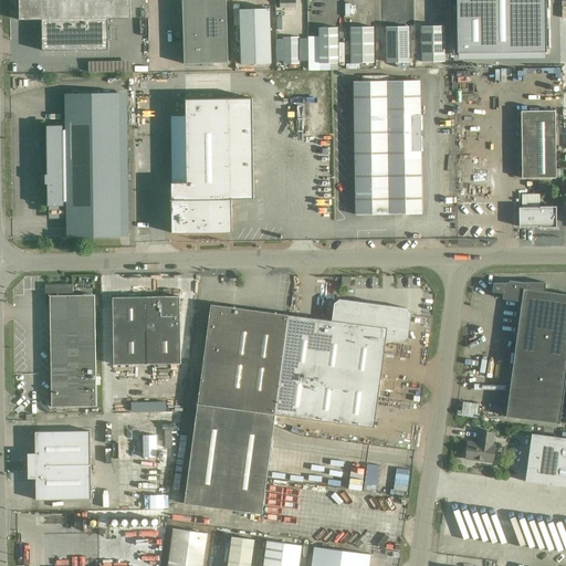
[(130,19),(129,0),(19,0),(19,20),(41,20),(107,19),(130,19)]
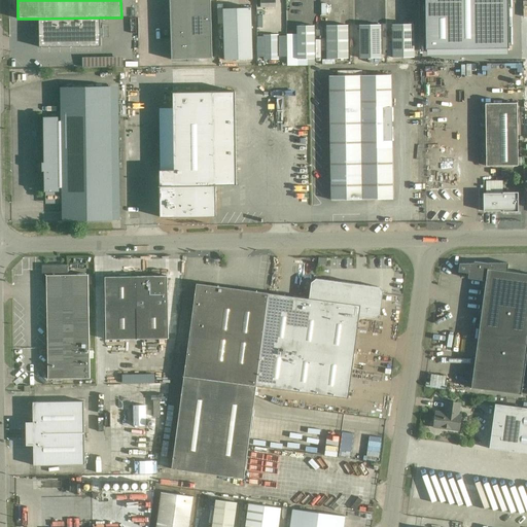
[(168,0),(169,5),(169,18),(209,15),(208,0),(168,0)]
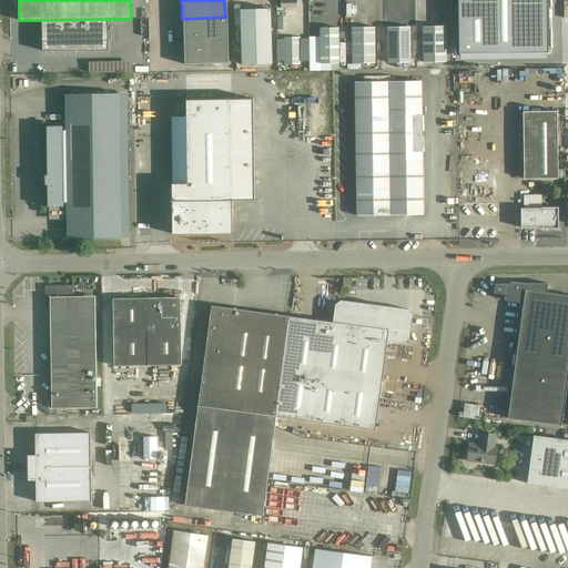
[(458,0),(459,54),(549,54),(548,0),(458,0)]
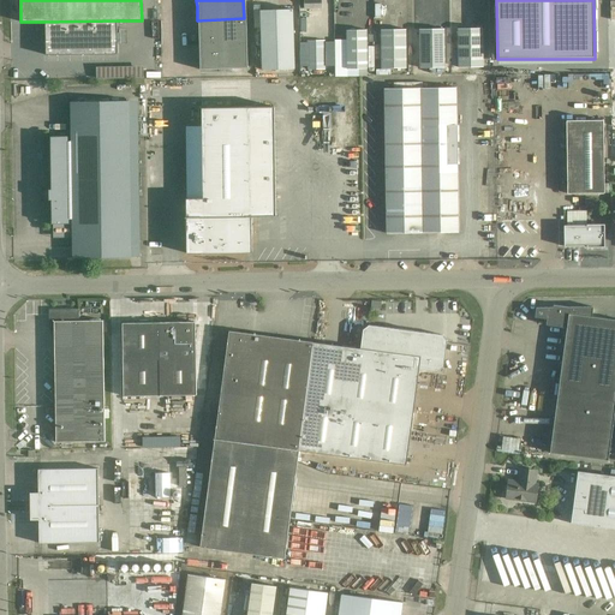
[(263,70),(294,70),(293,10),(261,11),(263,70)]
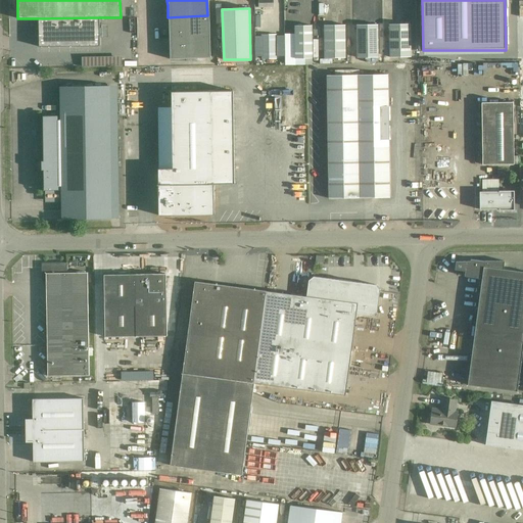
[(207,15),(168,17),(169,60),(209,58),(207,15)]
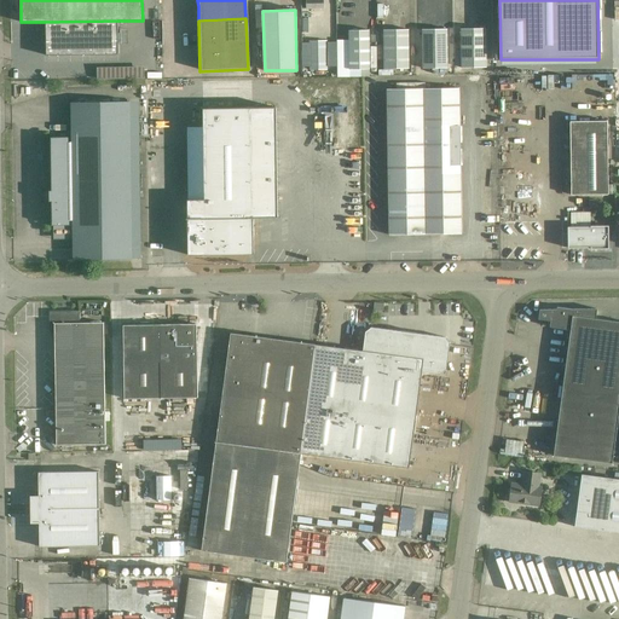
[(119,55),(117,21),(45,22),(46,56),(119,55)]
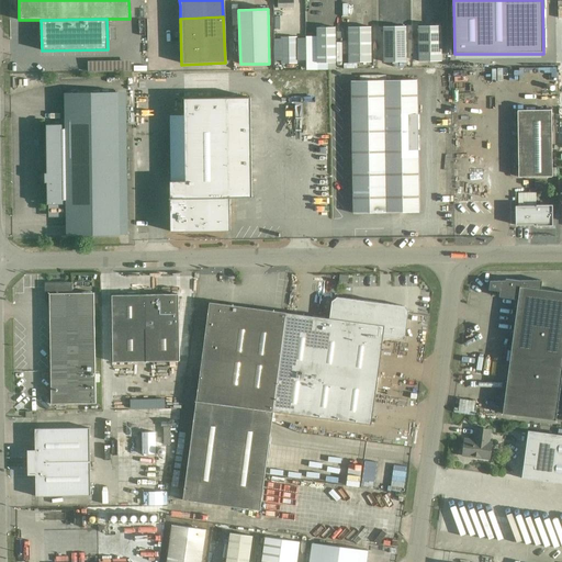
[(406,62),(406,26),(383,26),(384,63),(406,62)]
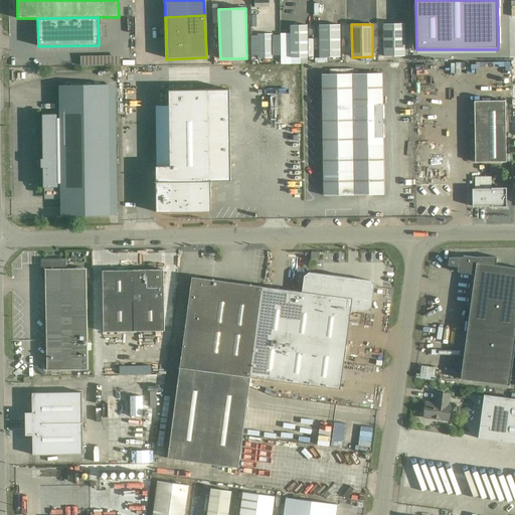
[(383,24),(384,56),(404,56),(404,24),(383,24)]
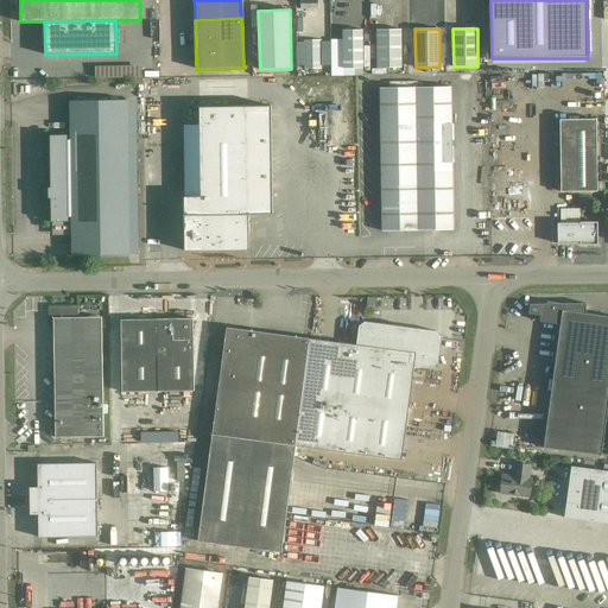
[(343,30),(343,68),(363,68),(362,30),(343,30)]
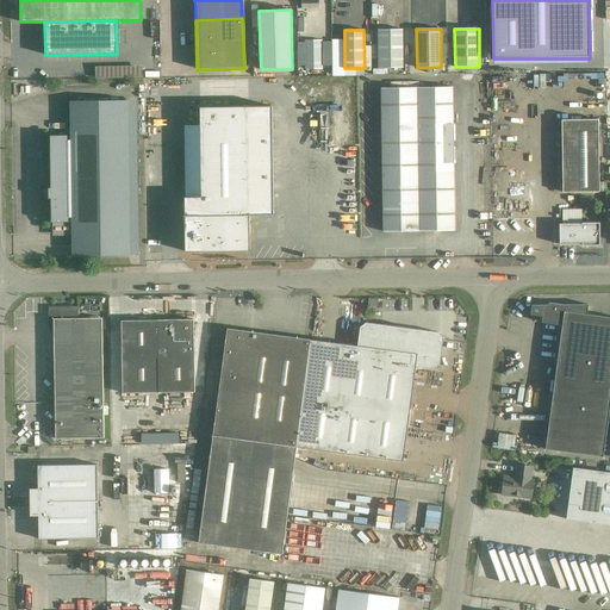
[(378,30),(379,68),(403,68),(403,30),(378,30)]
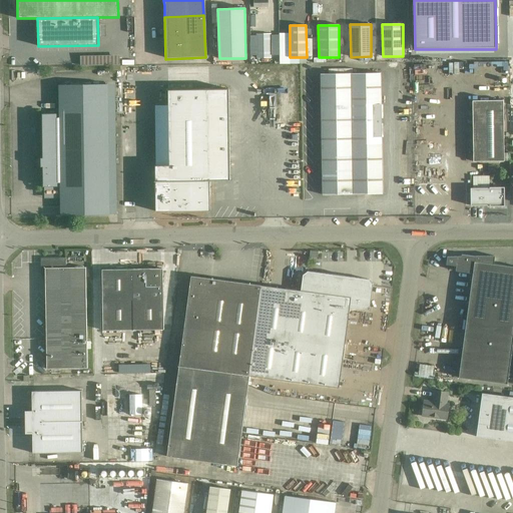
[(257,58),(258,58),(258,63),(271,63),(271,58),(272,58),(271,34),(257,34),(257,58)]
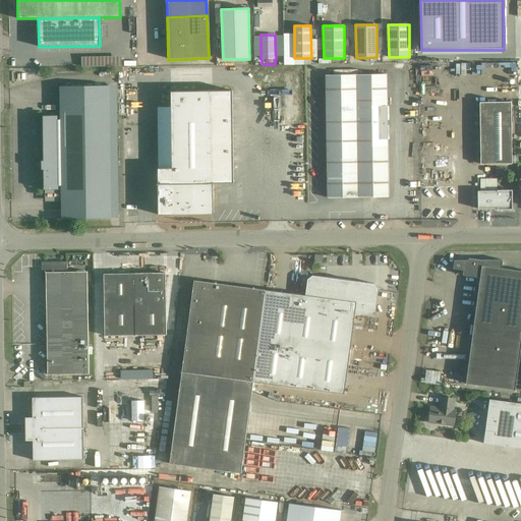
[(389,196),(389,186),(387,74),(356,75),(358,197),(389,196)]
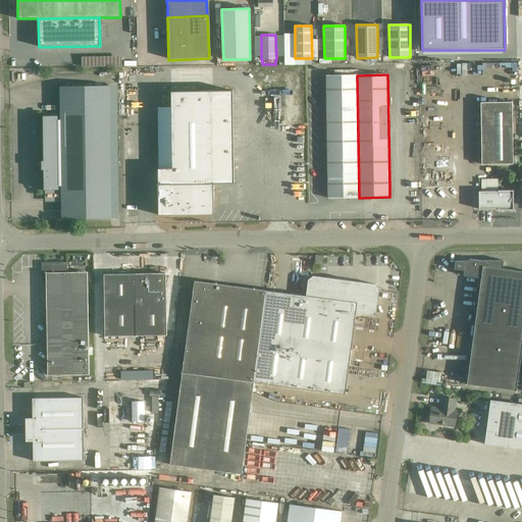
[(327,198),(359,198),(357,75),(326,75),(327,198)]
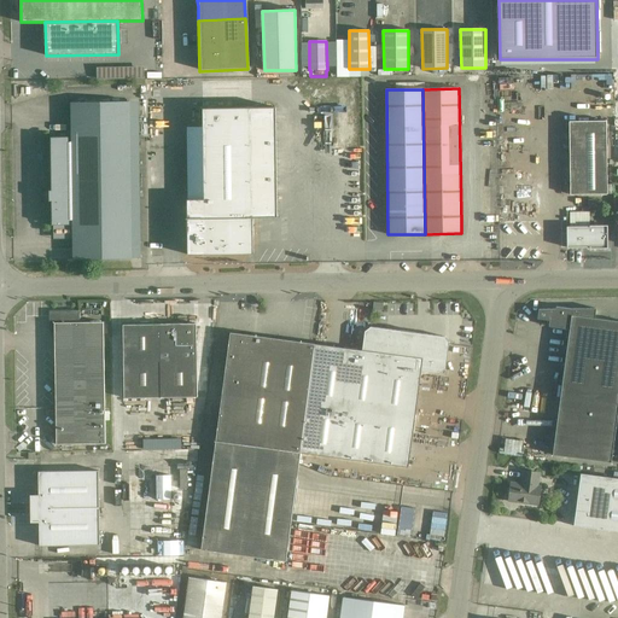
[(68,138),(52,138),(53,225),(69,225),(69,220),(74,220),(74,258),(132,258),(141,257),(140,180),(139,103),(129,103),(71,103),(73,141),(68,143),(68,138)]
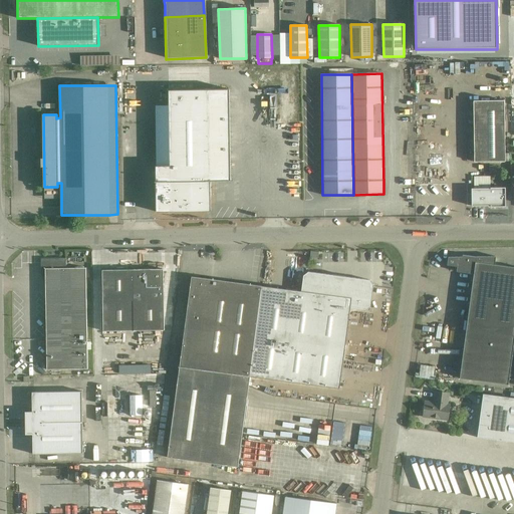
[(170,166),(156,166),(156,182),(157,212),(170,212),(191,212),(191,209),(206,209),(209,206),(209,196),(211,196),(211,182),(231,182),(230,89),(210,89),(169,90),(169,105),(170,166)]
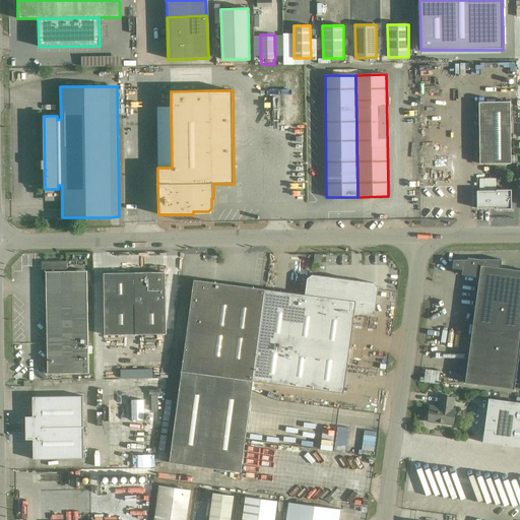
[(509,102),(478,103),(479,164),(510,164),(509,102)]
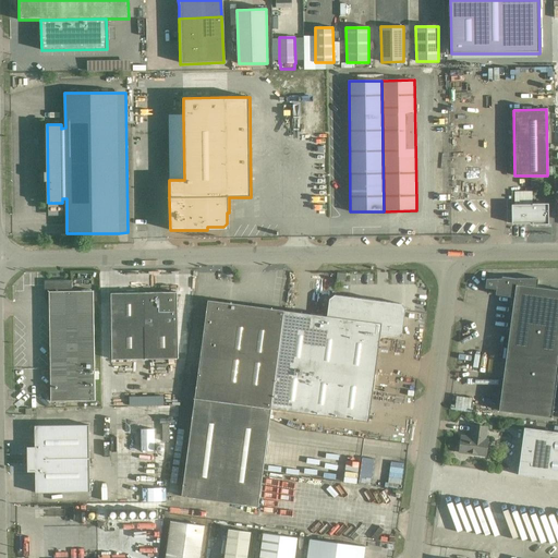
[(530,205),(511,205),(512,223),(530,223),(532,223),(532,225),(549,225),(548,203),(532,203),(532,205),(530,205)]
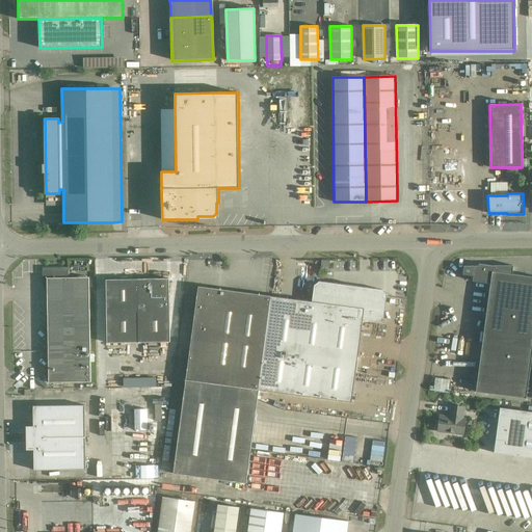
[(476,392),(485,393),(526,399),(531,353),(531,276),(512,274),(513,266),(493,266),(479,264),(478,266),(463,266),(462,274),(473,276),(473,282),(490,284),(476,392)]
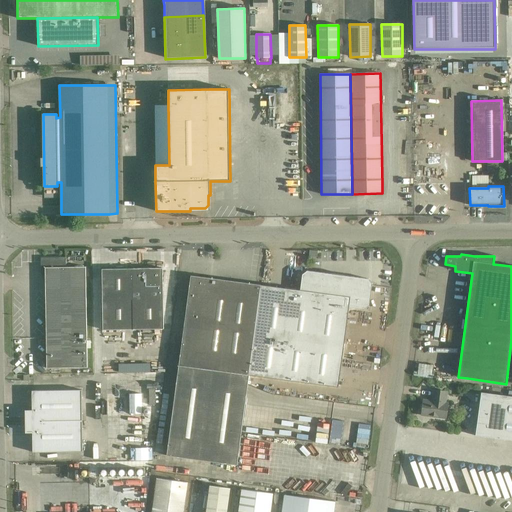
[(87,368),(86,277),(86,267),(66,267),(66,257),(41,258),(41,278),(45,278),(47,368),(87,368)]
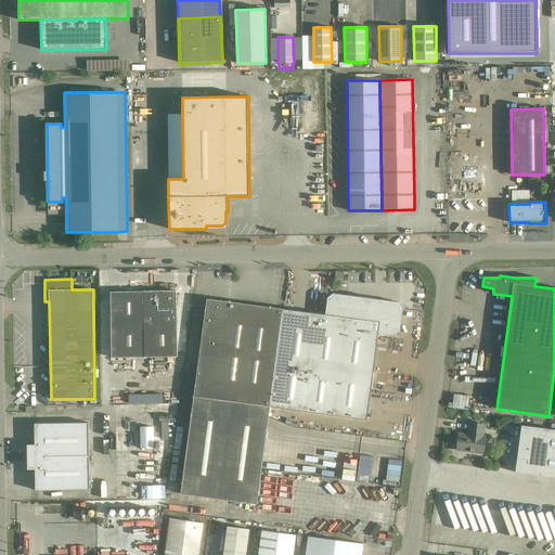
[(177,291),(111,292),(111,302),(111,325),(112,358),(128,357),(177,357),(177,324),(177,301),(177,291)]
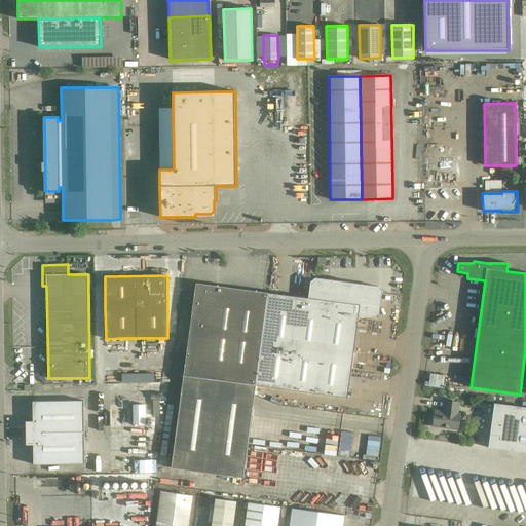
[(256,385),(347,398),(359,315),(375,317),(379,314),(382,292),(379,287),(351,284),(351,286),(342,284),(342,282),(315,278),(310,282),(308,298),(267,293),(256,385)]
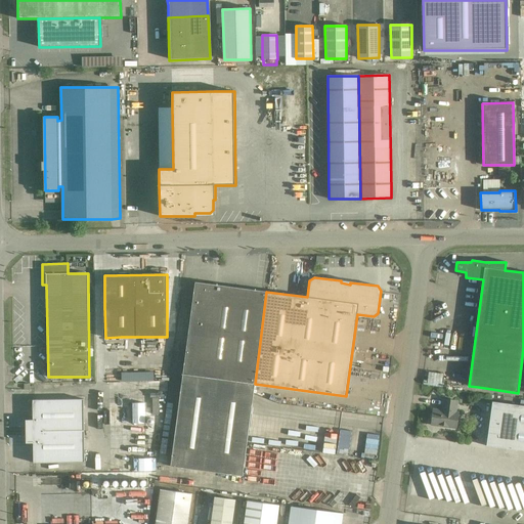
[(243,476),(255,384),(266,292),(195,282),(171,467),(243,476)]
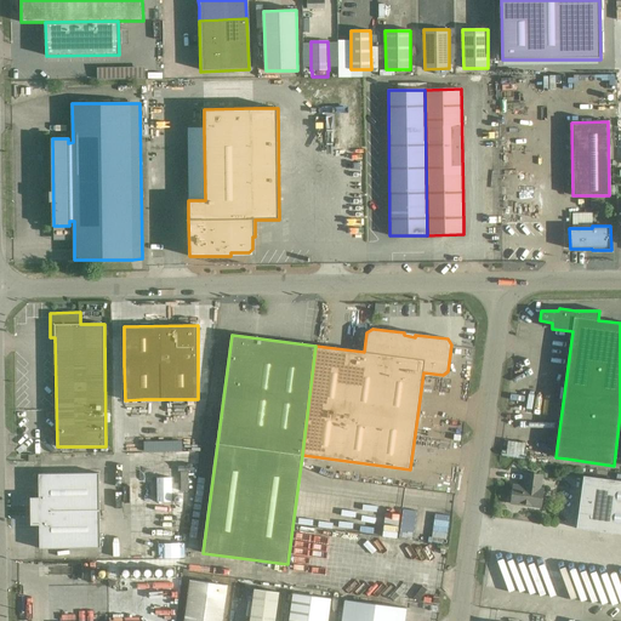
[(181,466),(148,467),(149,479),(167,479),(169,501),(181,501),(181,466)]
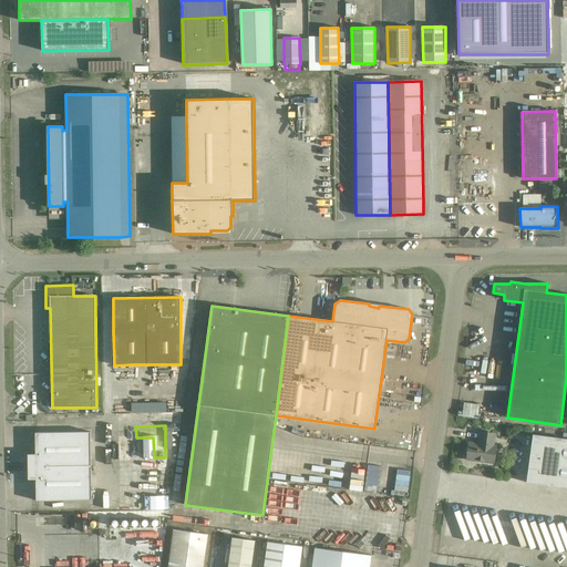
[(35,478),(37,501),(92,501),(91,432),(35,432),(35,455),(29,455),(29,478),(35,478)]
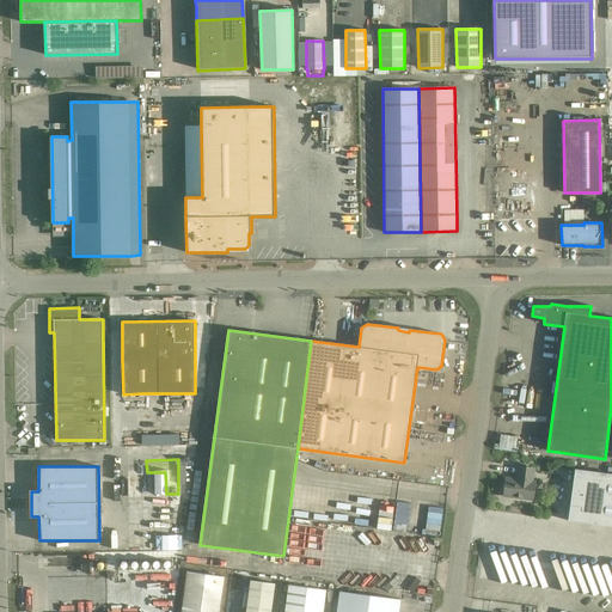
[(532,482),(534,469),(519,466),(518,475),(520,476),(520,479),(506,478),(505,488),(508,488),(507,497),(533,501),(536,482),(532,482)]
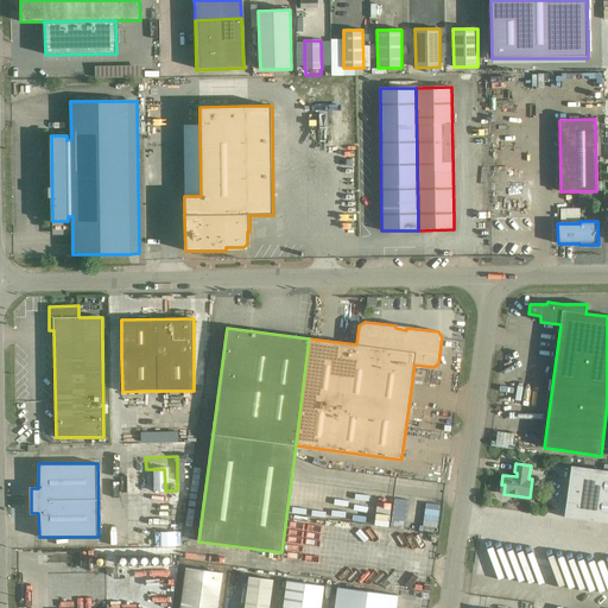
[(607,470),(583,468),(571,466),(564,518),(607,523),(607,470)]
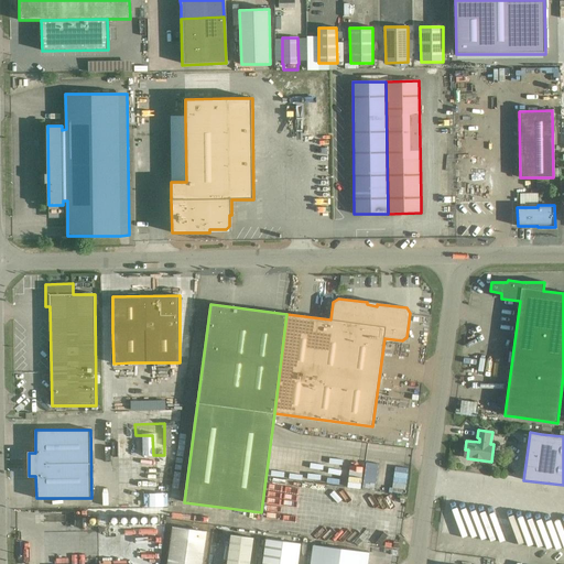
[(173,527),(167,563),(202,563),(206,531),(173,527)]
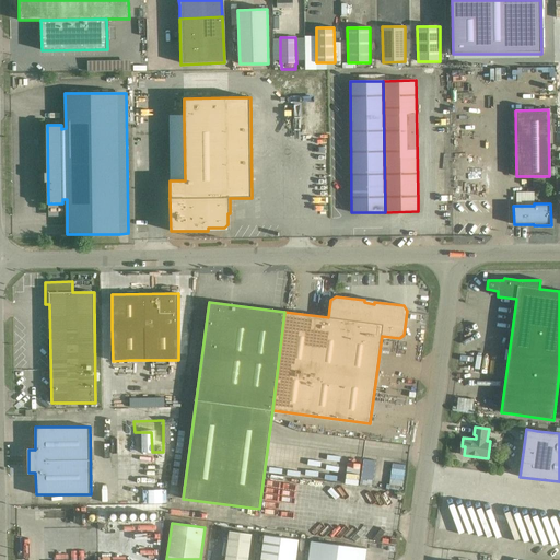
[(230,531),(225,559),(247,559),(252,534),(230,531)]
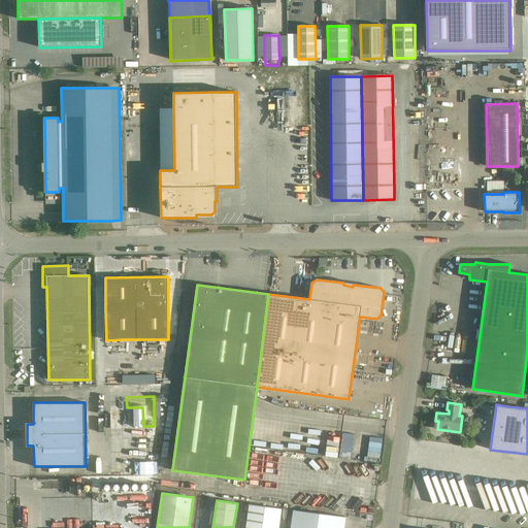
[(249,504),(245,527),(278,527),(282,509),(249,504)]
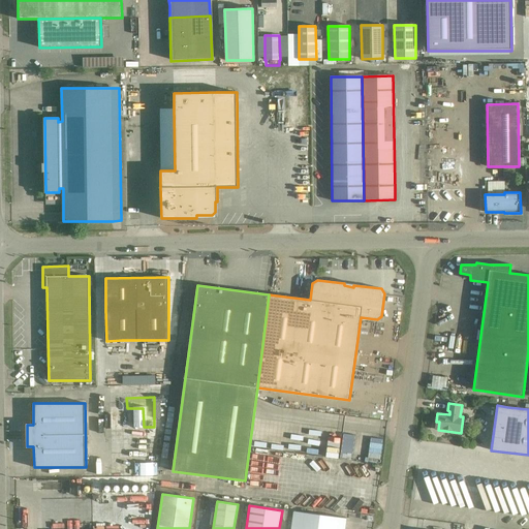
[(344,528),(346,519),(293,511),(291,528),(344,528)]
